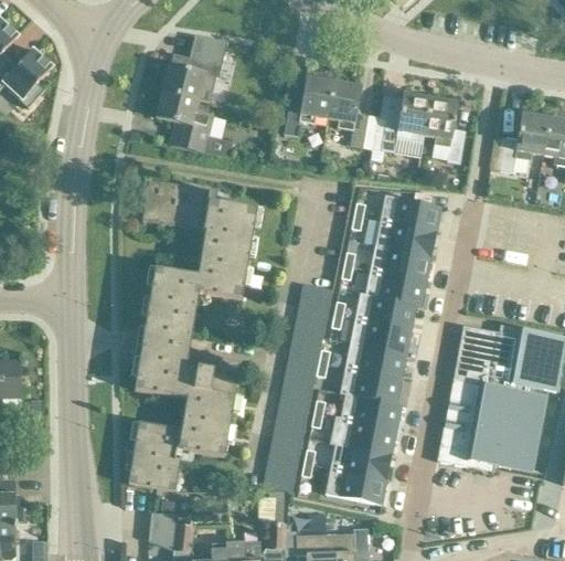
[(0,51),(1,52),(18,34),(0,18),(0,51)]
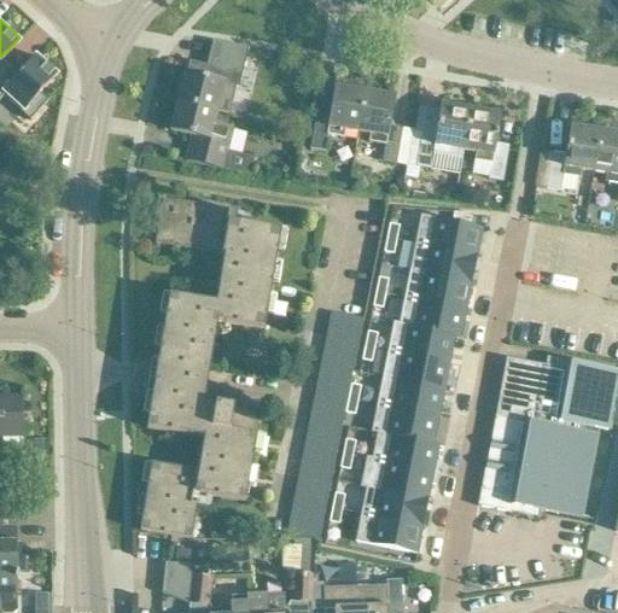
[(185,69),(178,98),(217,107),(217,109),(228,111),(235,83),(239,85),(249,45),(213,38),(211,39),(213,40),(207,62),(190,58),(186,70),(185,69)]
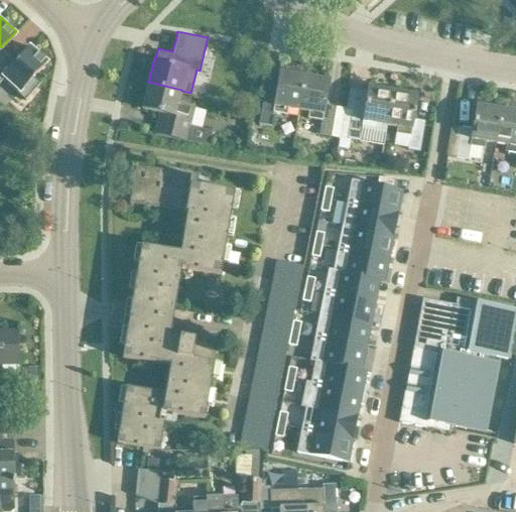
[(0,80),(3,77),(25,98),(40,82),(33,75),(47,59),(29,43),(15,59),(1,47),(0,46),(0,80)]
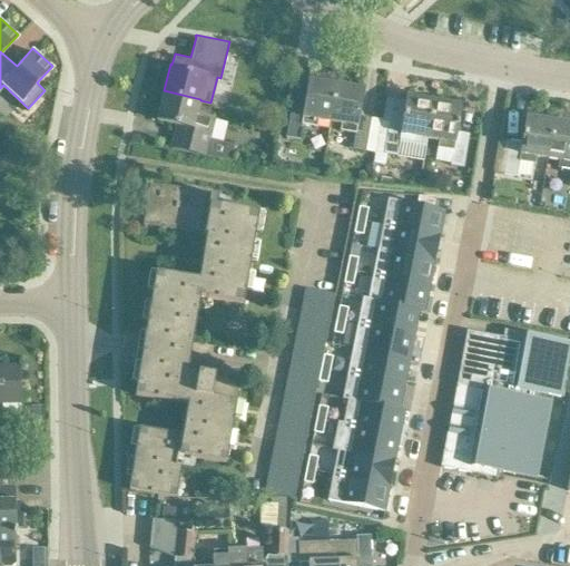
[(330,119),(336,81),(308,77),(304,104),(292,101),(288,124),(285,134),(300,136),(302,122),(316,124),(317,117),(330,119)]
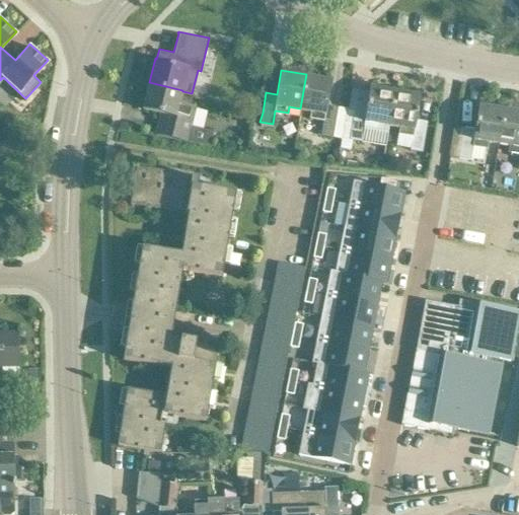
[(306,74),(300,108),(309,109),(308,116),(322,118),(319,133),(334,135),(339,104),(326,102),(330,78),(306,74)]
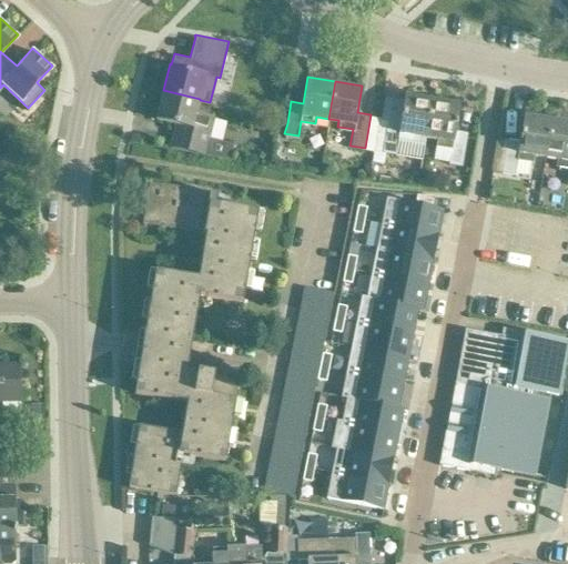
[(196,112),(200,99),(163,90),(156,118),(182,123),(178,144),(171,142),(171,143),(204,152),(229,157),(232,142),(209,137),(213,117),(196,112)]
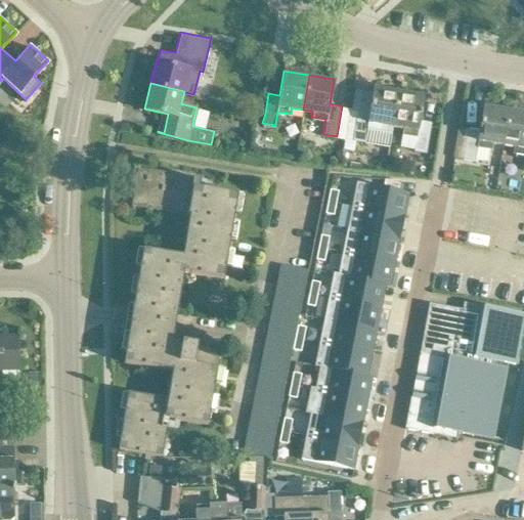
[(349,107),(343,146),(354,148),(355,139),(364,140),(366,128),(381,130),(391,132),(392,125),(399,90),(374,86),(373,90),(369,111),(358,109),(352,107),(349,107)]
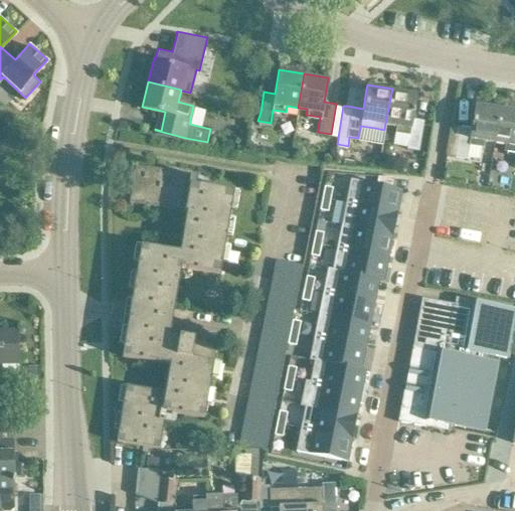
[(392,89),(385,123),(395,125),(394,131),(408,133),(406,147),(418,149),(423,119),(412,117),(416,93),(392,89)]
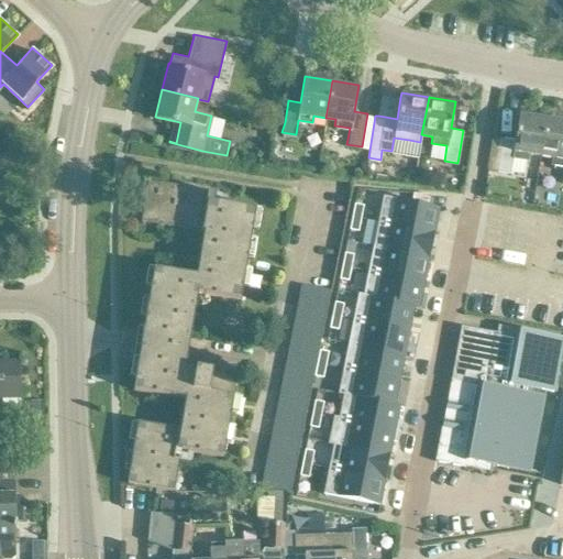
[(227,106),(223,125),(235,127),(239,108),(227,106)]
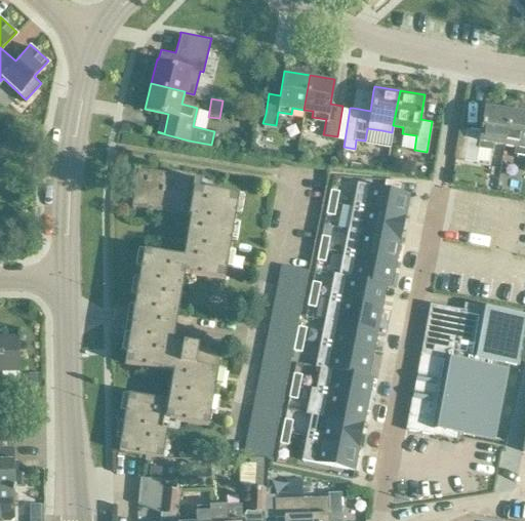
[(503,144),(510,109),(485,105),(481,129),(469,127),(463,157),(476,159),(478,147),(492,149),(493,142),(503,144)]
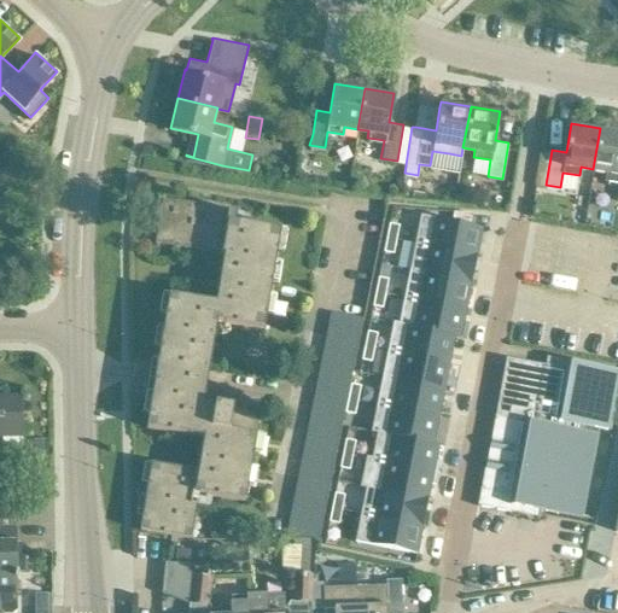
[(617,197),(617,130),(600,128),(593,169),(604,170),(602,179),(617,181),(617,193),(617,197)]
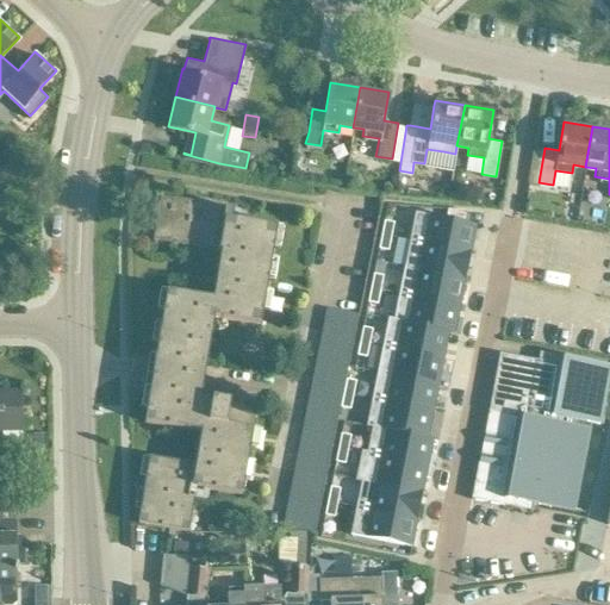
[(226,204),(193,198),(160,193),(153,237),(226,249),(219,297),(167,288),(155,355),(154,365),(150,385),(144,419),(206,430),(201,463),(149,454),(138,521),(190,530),(190,528),(182,526),(191,482),(242,492),(257,403),(195,393),(199,370),(200,362),(209,313),(261,323),(277,224),(225,214),(226,204)]
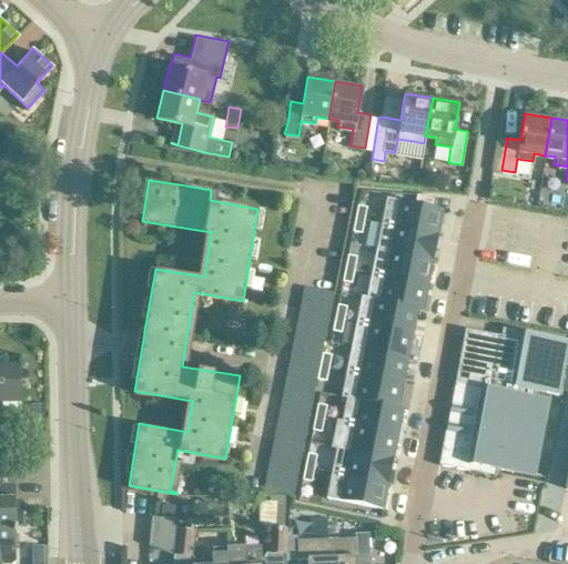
[(386,195),(382,221),(438,232),(443,207),(395,198),(386,195)]
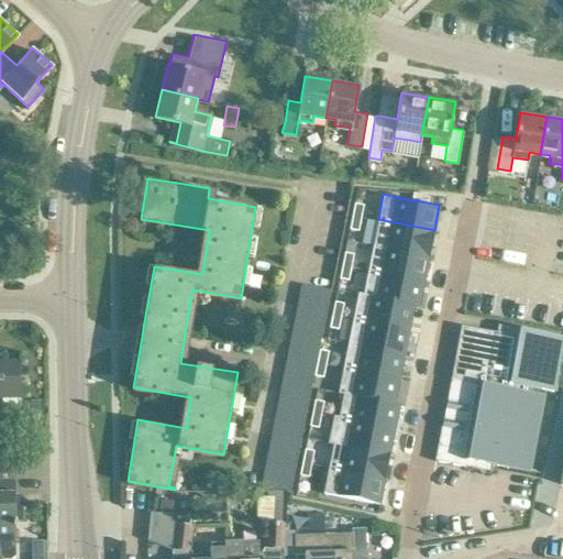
[(355,203),(352,215),(361,216),(363,204),(355,203)]
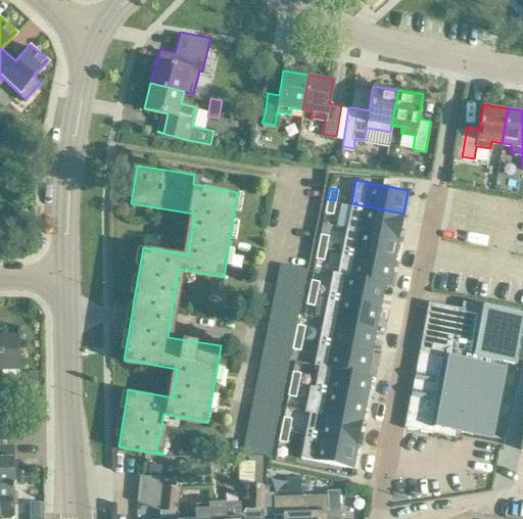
[(327,199),(325,210),(333,211),(335,200),(327,199)]
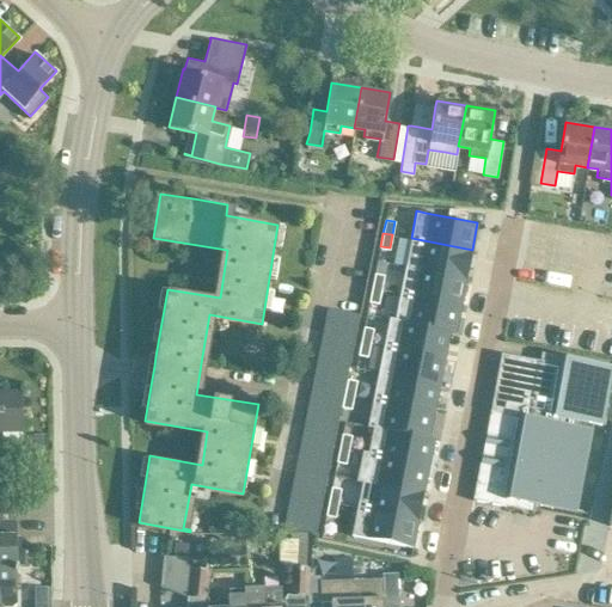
[(411,238),(405,264),(466,276),(472,250),(411,238)]
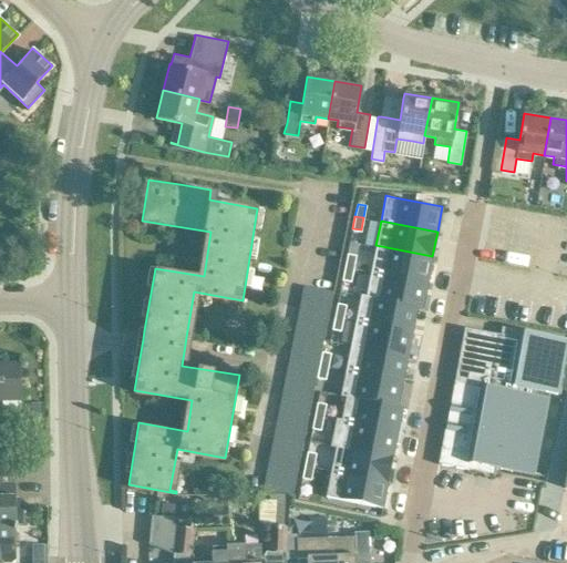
[(375,245),(371,269),(428,280),(432,256),(375,245)]
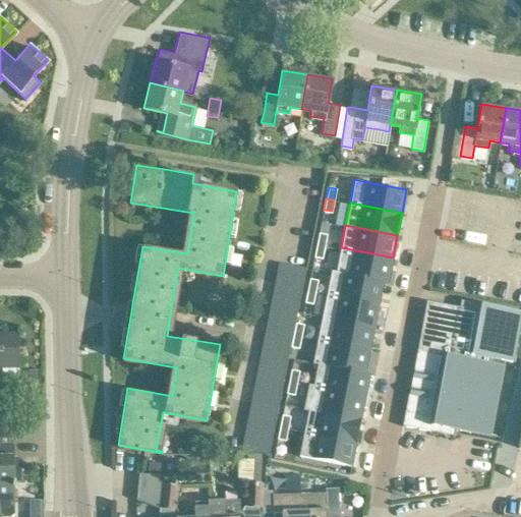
[(320,232),(316,244),(325,245),(327,234),(320,232)]
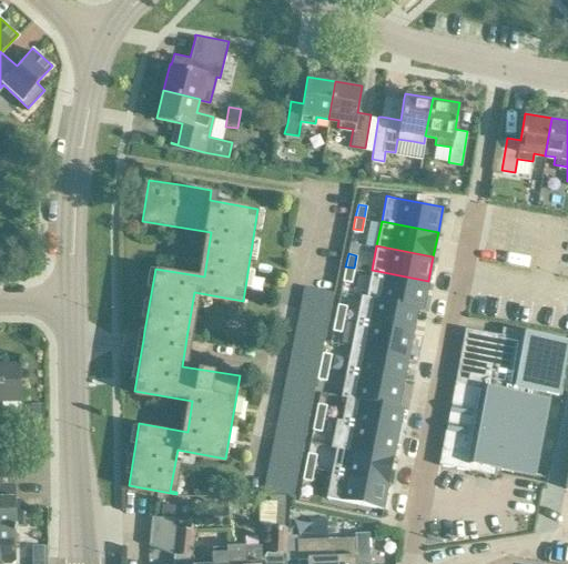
[(345,267),(343,279),(352,280),(354,268),(345,267)]
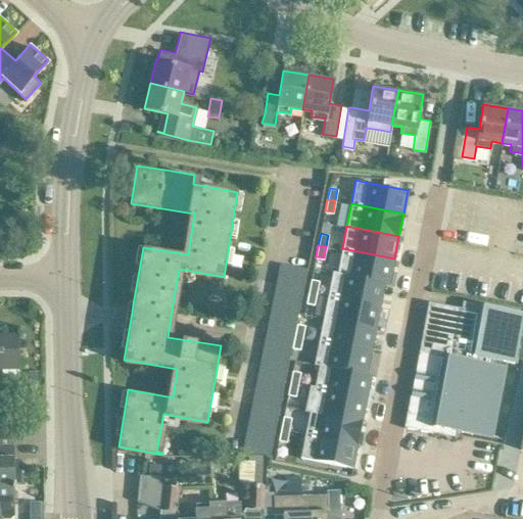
[(337,272),(337,273),(384,282),(389,283),(394,258),(342,248),(337,272)]
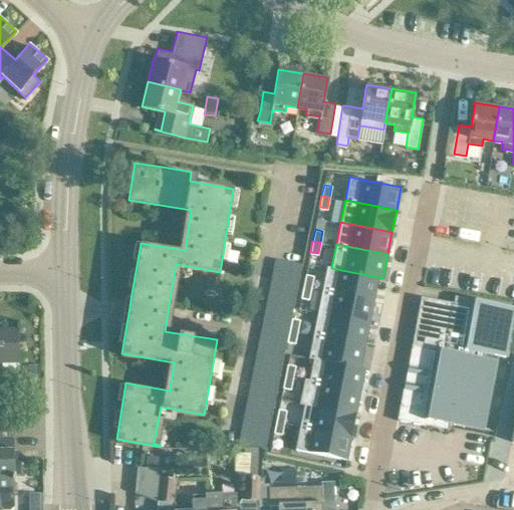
[(272,272),(299,277),(302,264),(275,259),(272,272)]
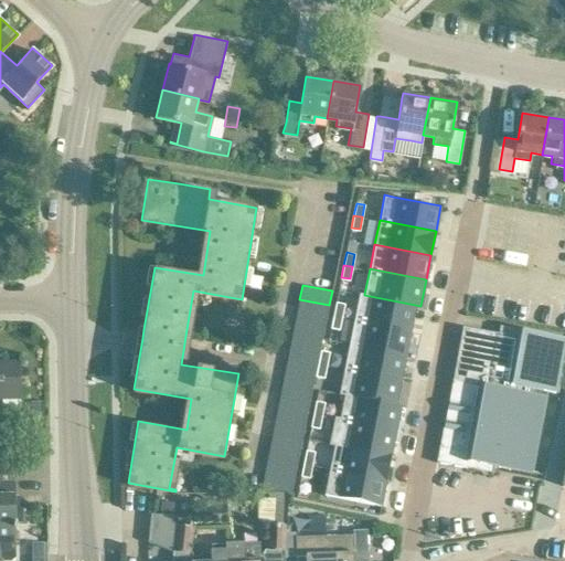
[(360,293),(354,318),(411,330),(415,305),(364,295),(364,294),(360,293)]
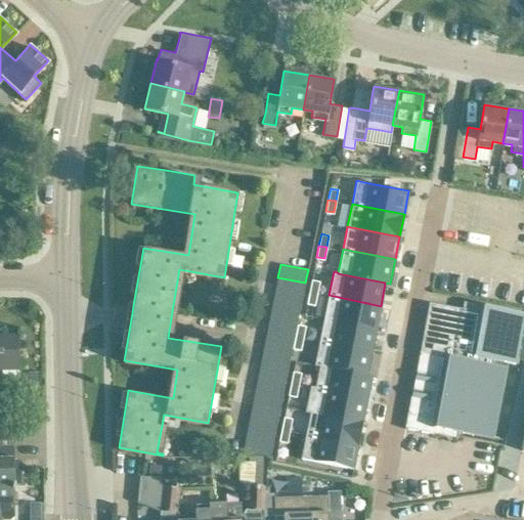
[(302,296),(305,283),(277,277),(275,291),(302,296)]
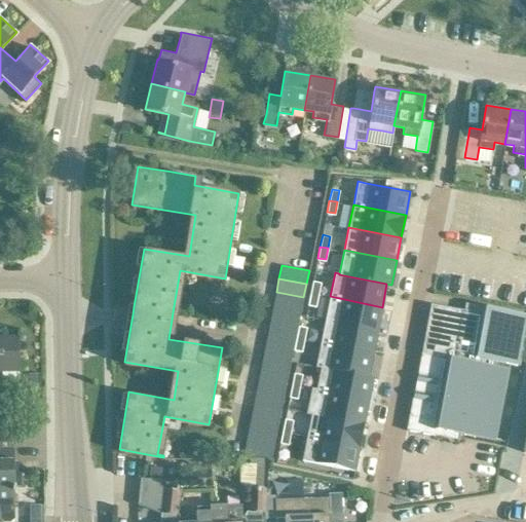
[(312,281),(310,292),(318,294),(321,283),(312,281)]
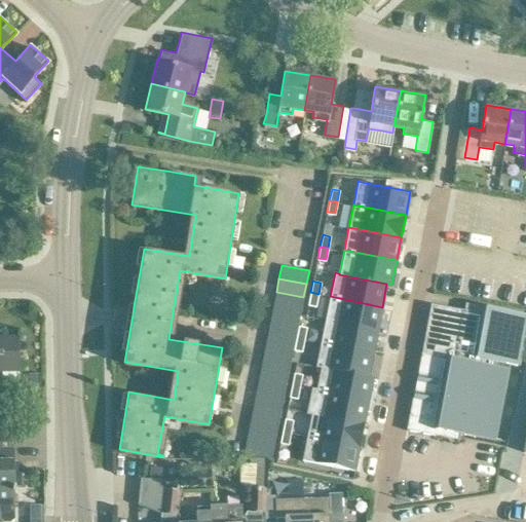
[(301,310),(303,297),(276,292),(273,305),(301,310)]
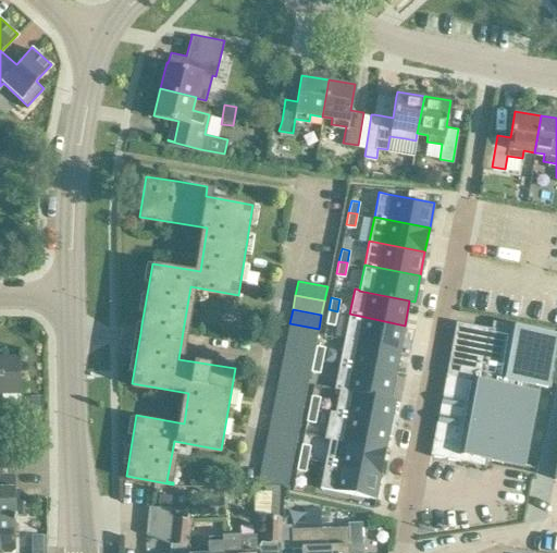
[(329,309),(326,321),(335,323),(337,311),(329,309)]
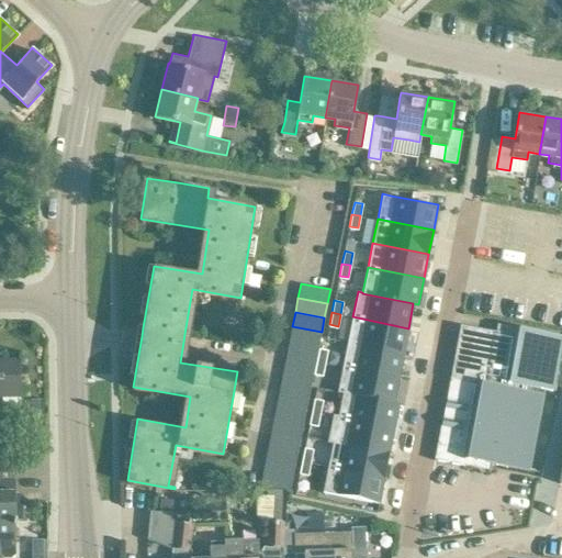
[(352,316),(347,341),(403,353),(408,328),(352,316)]
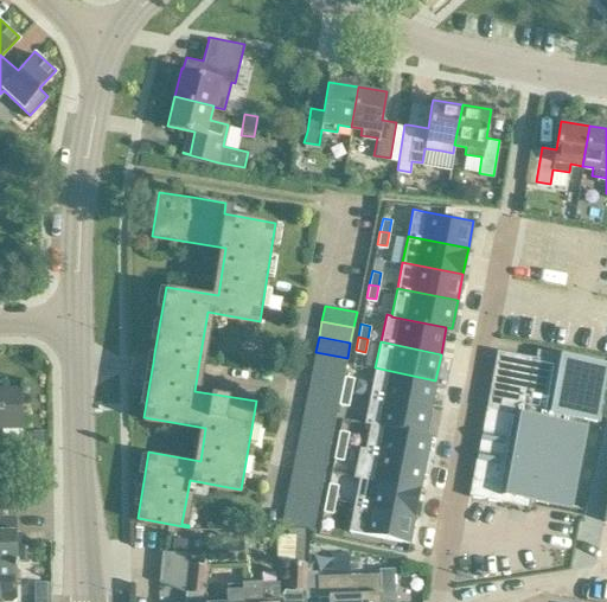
[(473,471),(470,493),(487,497),(500,499),(502,493),(515,494),(515,498),(525,500),(525,497),(570,505),(572,504),(575,481),(586,424),(569,422),(570,416),(599,421),(606,372),(606,359),(537,347),(536,356),(530,354),(521,403),(500,399),(498,408),(486,405),(477,456),(473,471)]
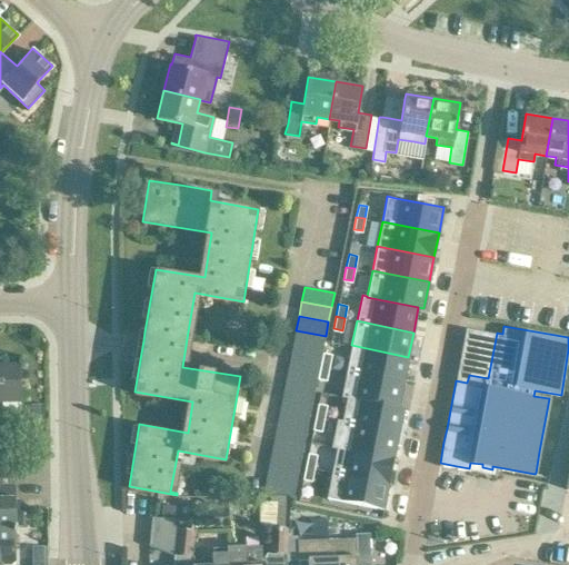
[(326,337),(296,330),(292,345),(322,352),(326,337)]
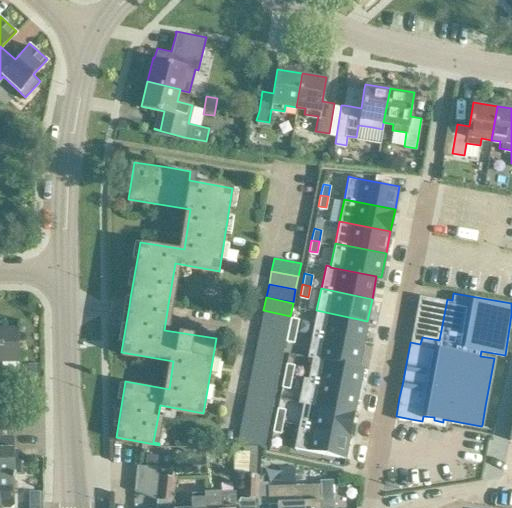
[(290,316),(264,310),(261,324),(288,329),(288,328),(290,316)]
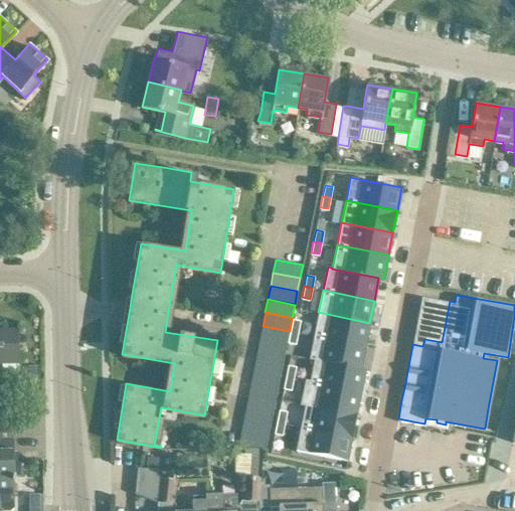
[(318,312),(314,334),(365,344),(369,323),(318,312)]
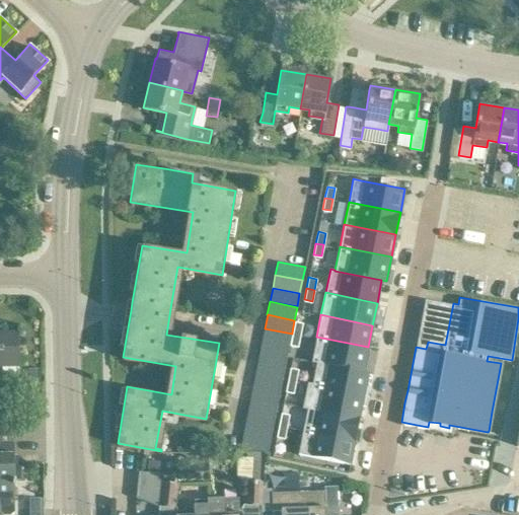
[(294,320),(292,333),(300,334),(302,322),(294,320)]
